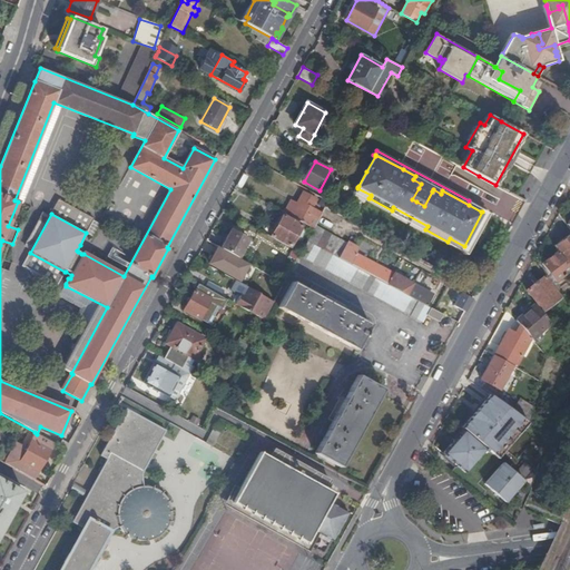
[(481,210),(481,212),(482,212),(464,246),(450,238),(448,242),(425,229),(428,226),(393,207),(392,210),(370,198),(369,198),(371,196),(371,195),(357,188),(357,187),(359,186),(356,186),(352,194),(467,256),(490,214),(481,210)]
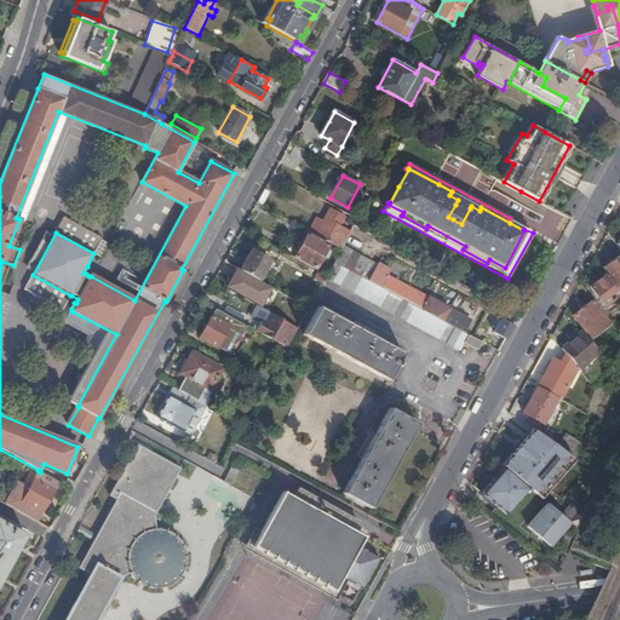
[(331,208),(317,235),(331,242),(332,240),(342,245),(344,239),(336,234),(345,217),(331,208)]
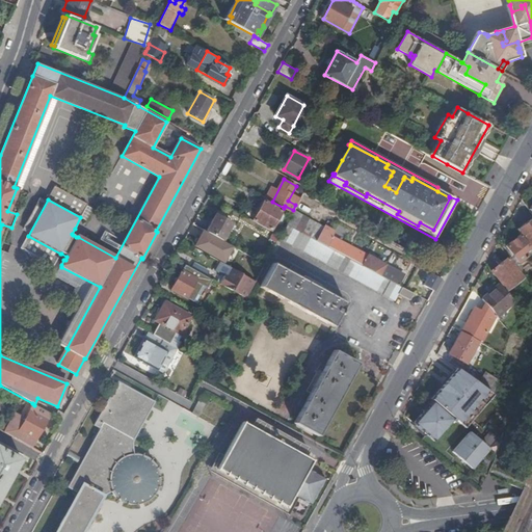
[(55,186),(48,200),(80,217),(87,205),(55,186)]
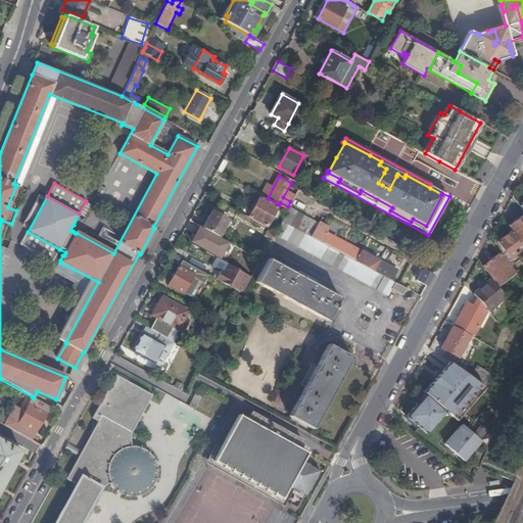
[(101,187),(96,196),(102,198),(106,190),(101,187)]
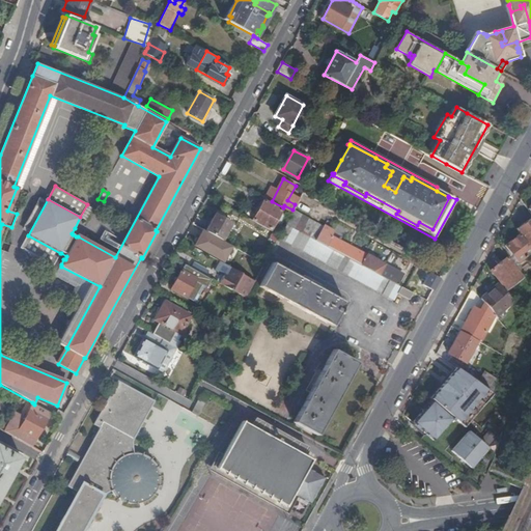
[(249,204),(243,215),(270,230),(281,210),(263,200),(258,210),(249,204)]
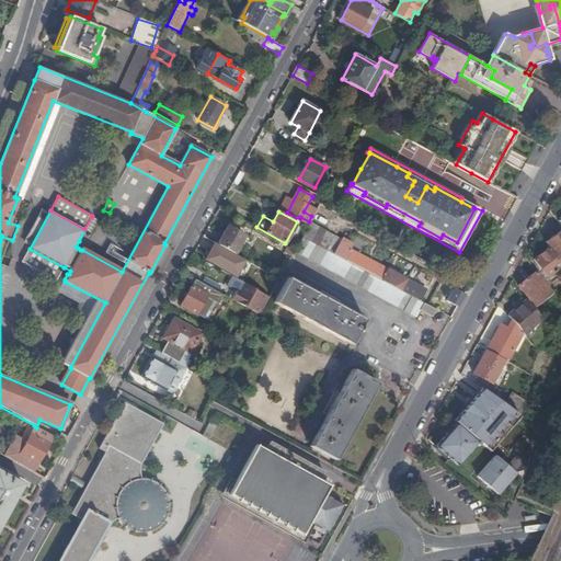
[(341,240),(311,224),(310,225),(309,226),(308,228),(304,236),(302,238),(421,301),(426,290),(351,250),(353,244),(342,238),(341,240)]
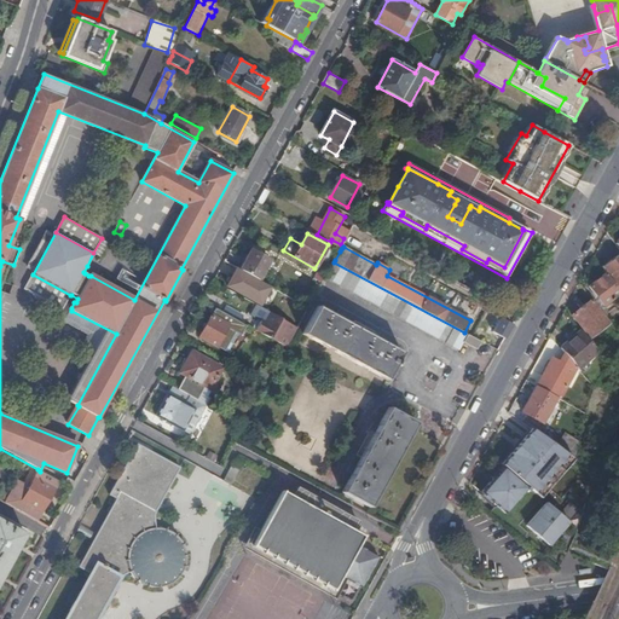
[(250,252),(241,270),(260,281),(270,261),(250,252)]
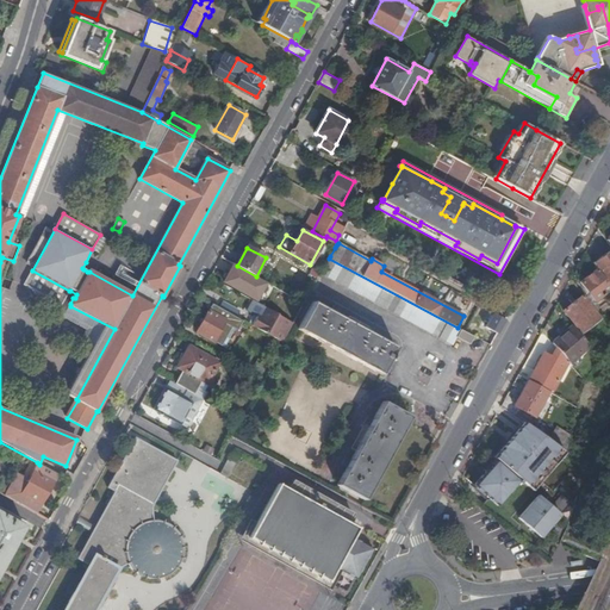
[(609,281),(609,257),(608,260),(605,255),(593,263),(598,269),(609,282),(609,281)]
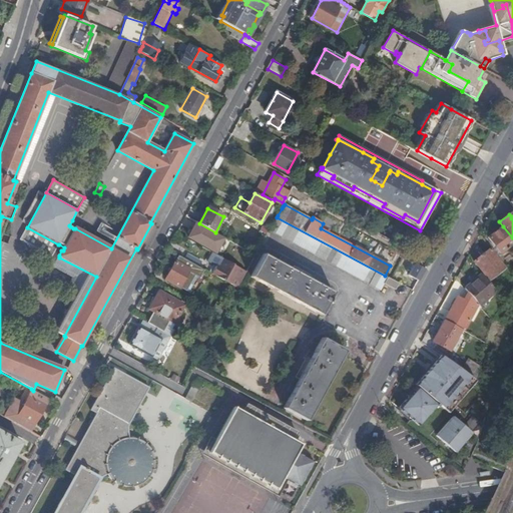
[(176,231),(186,236),(193,222),(183,217),(176,231)]
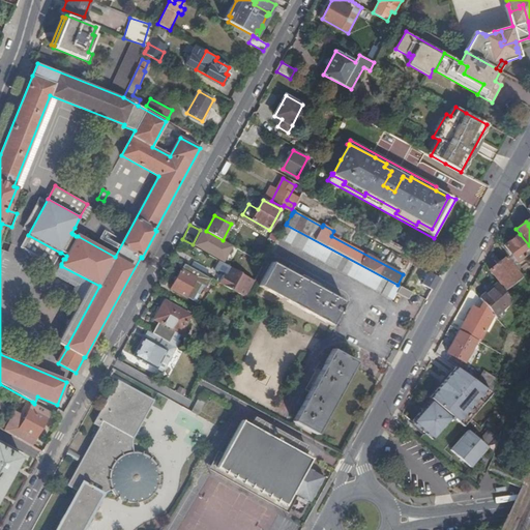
[(280,236),(278,238),(393,300),(396,294),(401,287),(398,285),(286,225),(280,236)]
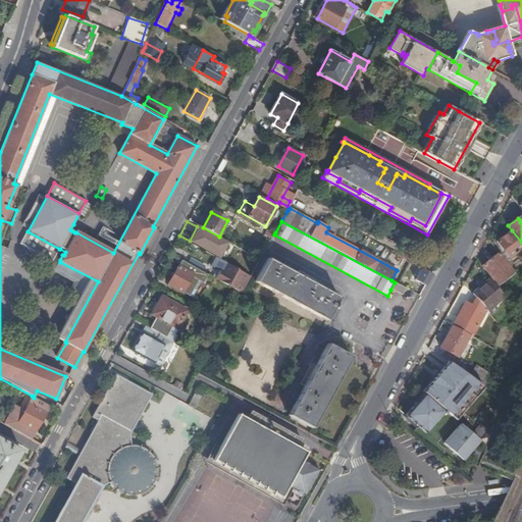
[(219,237),(203,227),(200,226),(192,242),(209,251),(215,240),(223,244),(225,241),(219,237)]
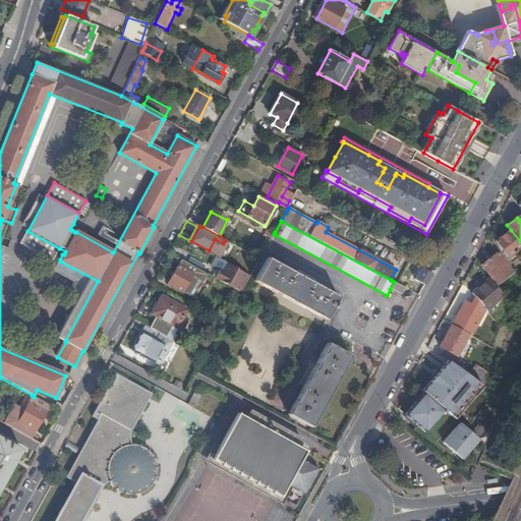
[(520,243),(520,241),(511,230),(497,241),(509,257),(520,248),(520,243)]
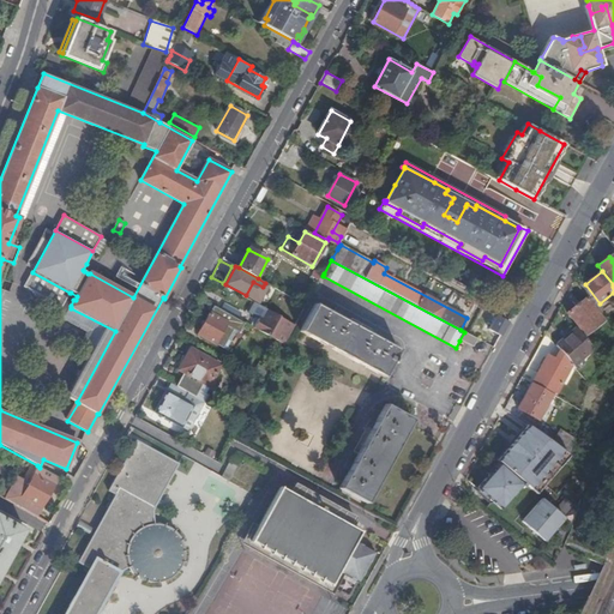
[(70,293),(32,272),(24,287),(61,308),(70,293)]
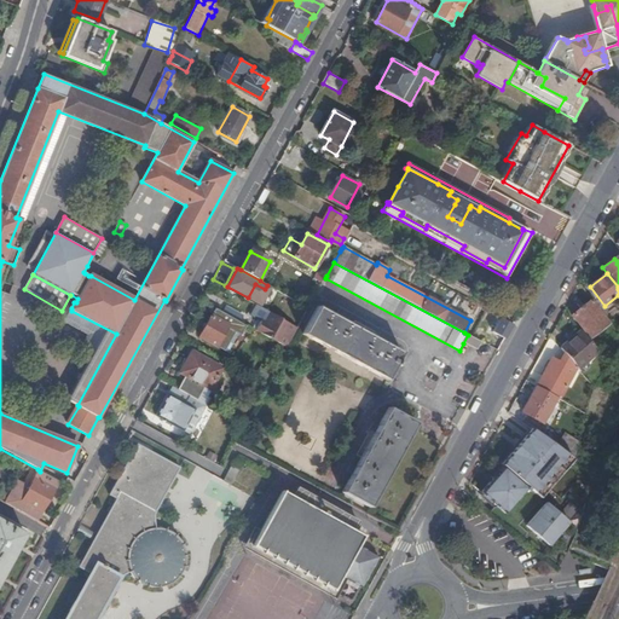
[(323,283),(325,279),(320,278),(313,291),(317,294),(323,283)]
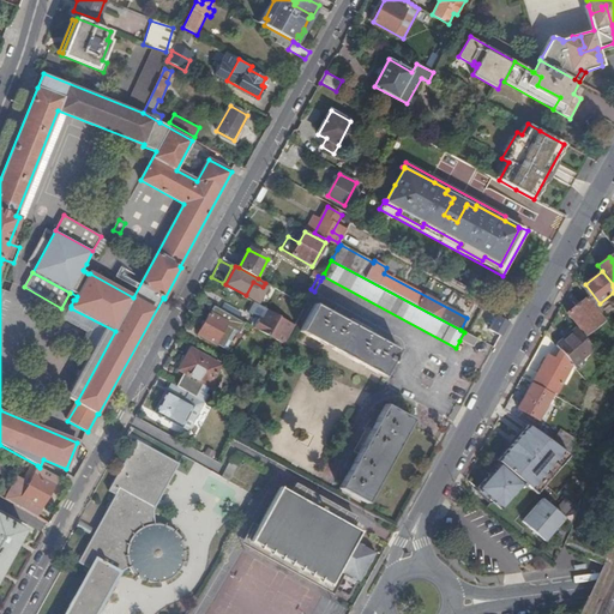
[(606,320),(588,298),(567,312),(585,335),(606,320)]
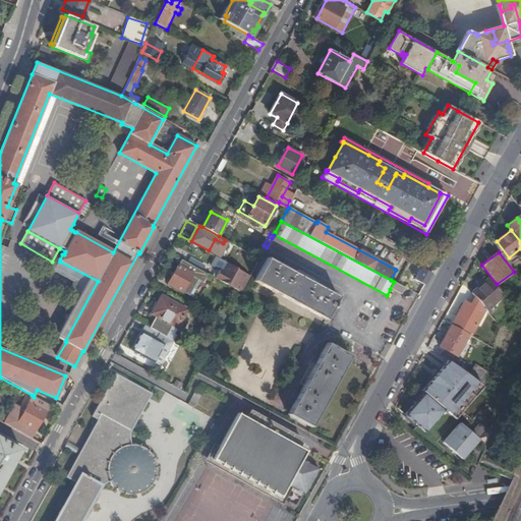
[(261,259),(254,255),(246,270),(253,273),(254,270),(255,269),(261,259)]
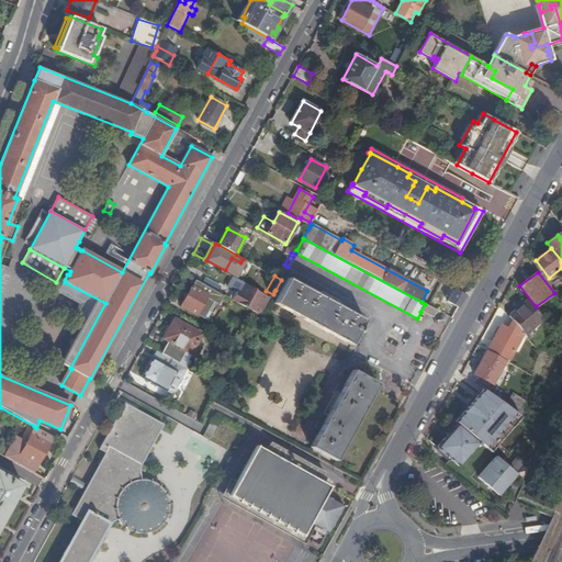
[(312,291),(305,288),(289,279),(274,304),(321,328),(332,334),(351,346),(359,333),(361,333),(362,330),(360,329),(366,321),(349,312),(343,308),(312,291)]
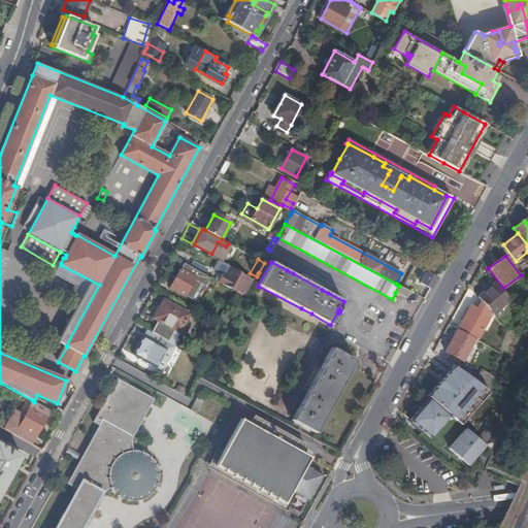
[(195,277),(180,269),(170,288),(185,295),(195,277)]
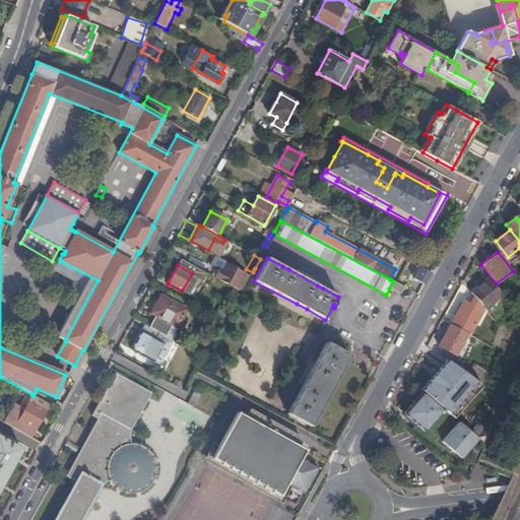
[(425,284),(431,273),(420,268),(414,279),(425,284)]
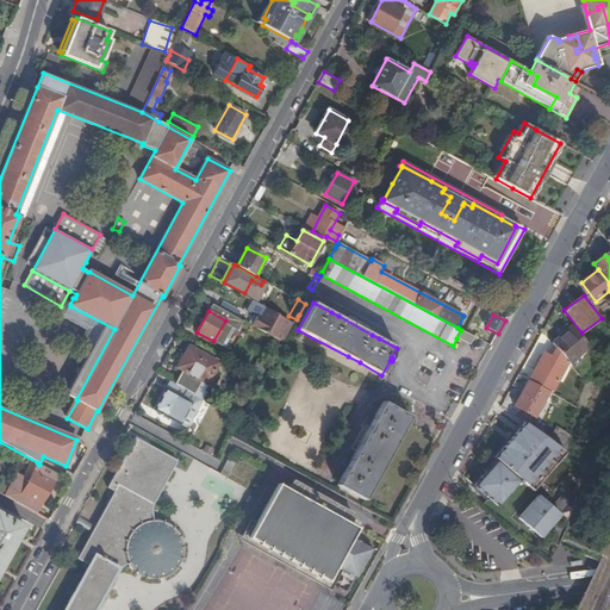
[(284,343),(294,324),(285,319),(281,327),(278,325),(272,336),(284,343)]
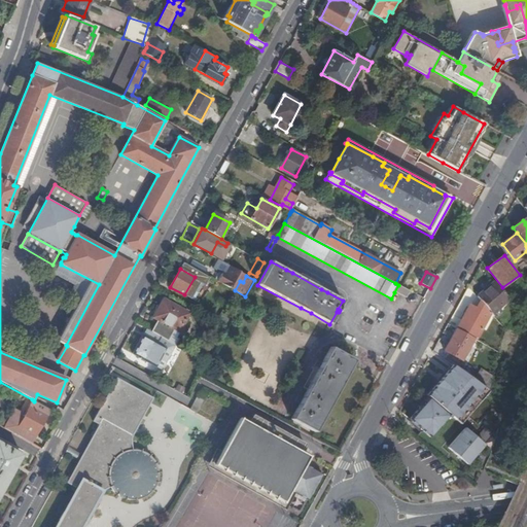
[(510,300),(495,282),(478,296),(482,302),(485,306),(491,313),(492,314),(510,300)]
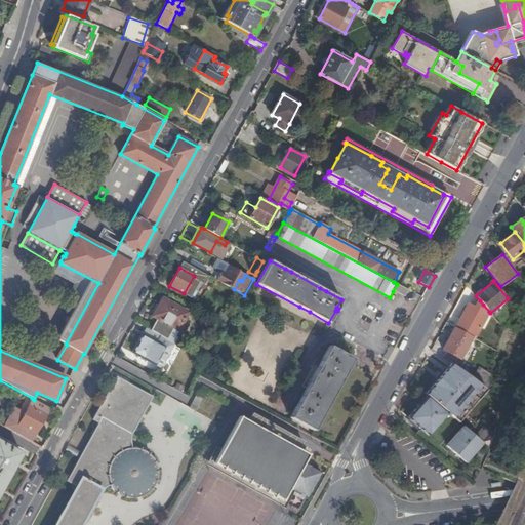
[(397,284),(393,291),(404,296),(408,290),(397,284)]
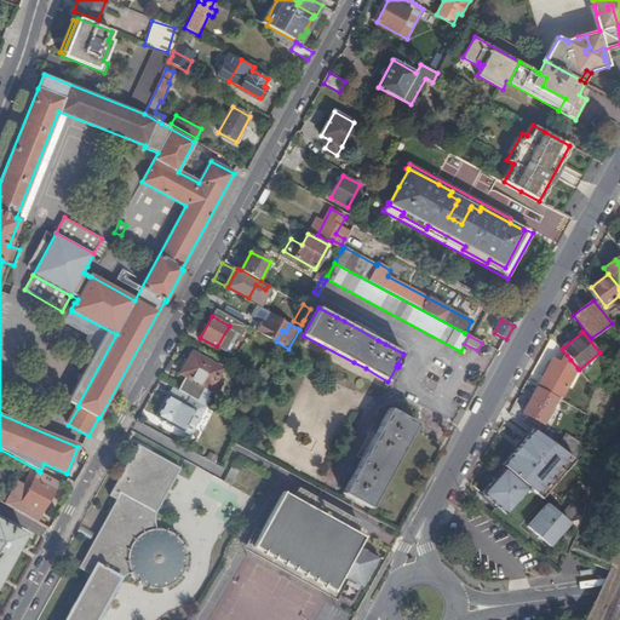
[(187,377),(178,390),(196,401),(205,386),(212,390),(223,369),(193,352),(181,373),(187,377)]
